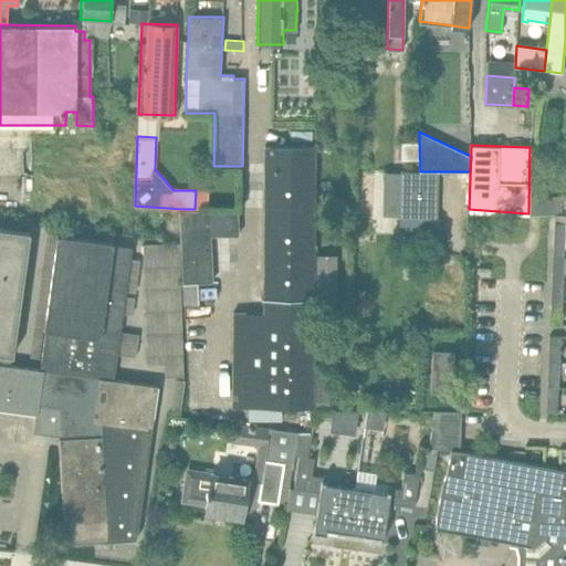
[(245,313),(232,313),(232,406),(313,406),(314,146),(264,146),(263,318),(245,318),(245,313)]
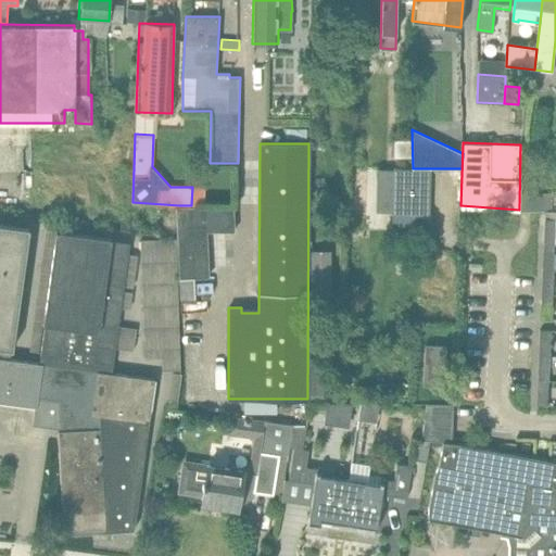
[(394,167),(393,230),(429,230),(430,168),(413,168),(394,167)]
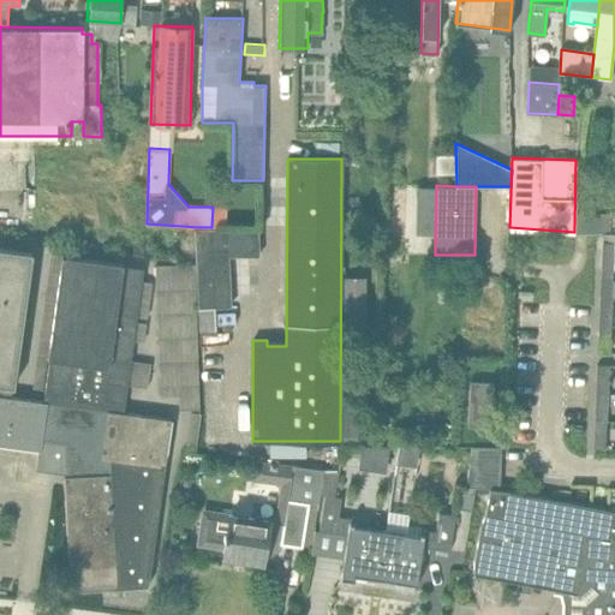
[(260,256),(258,228),(195,228),(199,330),(216,329),(215,306),(231,306),(228,256),(260,256)]
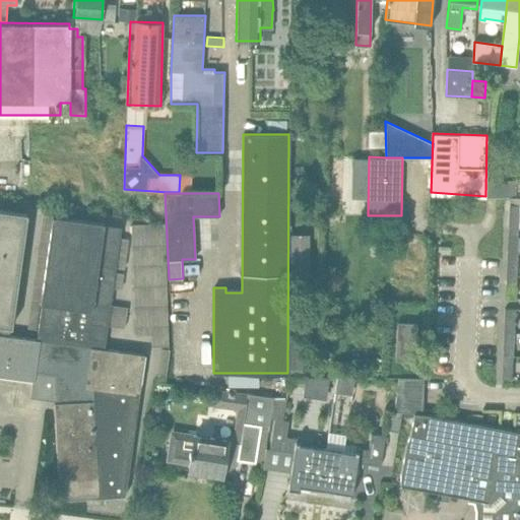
[(519,205),(510,204),(509,229),(518,229),(519,205)]
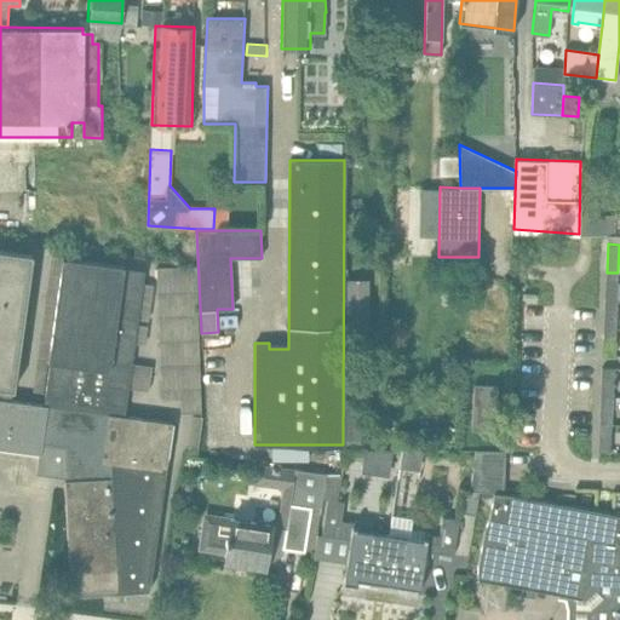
[(0,447),(40,453),(38,474),(64,477),(64,480),(64,491),(70,595),(142,591),(149,591),(166,471),(168,447),(172,422),(126,415),(130,388),(148,390),(151,366),(132,363),(136,343),(147,344),(149,326),(138,325),(138,320),(149,321),(154,285),(143,283),(144,269),(124,267),(124,264),(64,256),(51,254),(32,391),(46,392),(45,405),(11,400),(12,388),(32,253),(0,248),(0,447)]
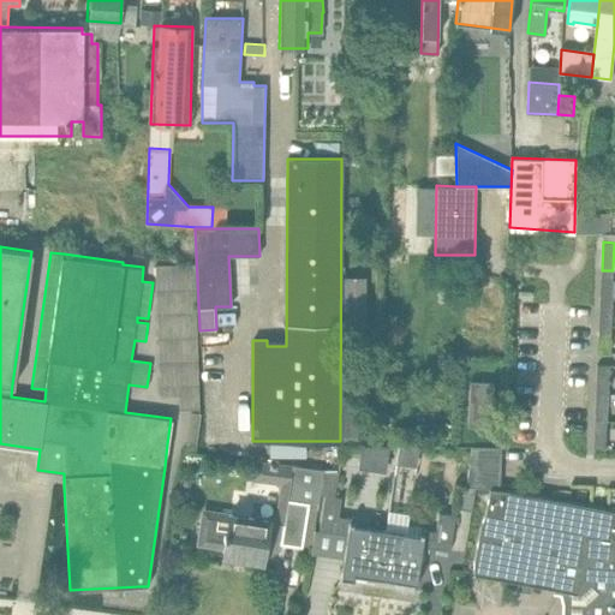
[(613,270),(602,270),(599,298),(611,298),(613,270)]
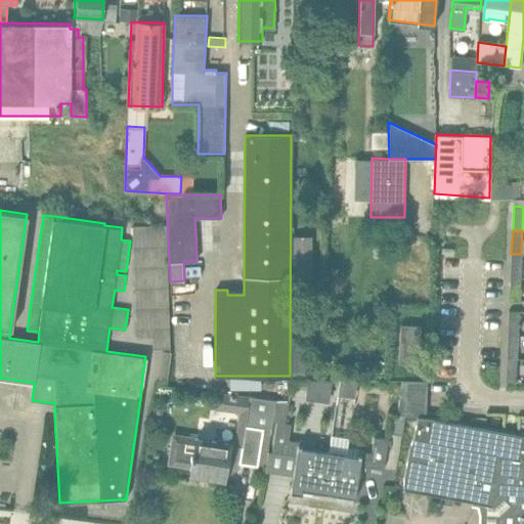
[(521,254),(511,254),(511,275),(520,276),(521,254)]
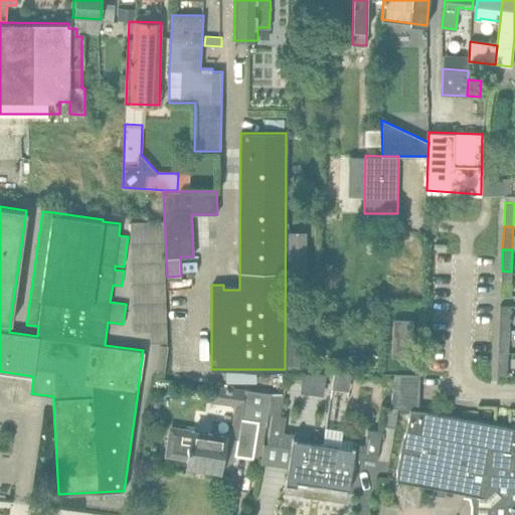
[(511,272),(502,271),(500,295),(510,296),(511,272)]
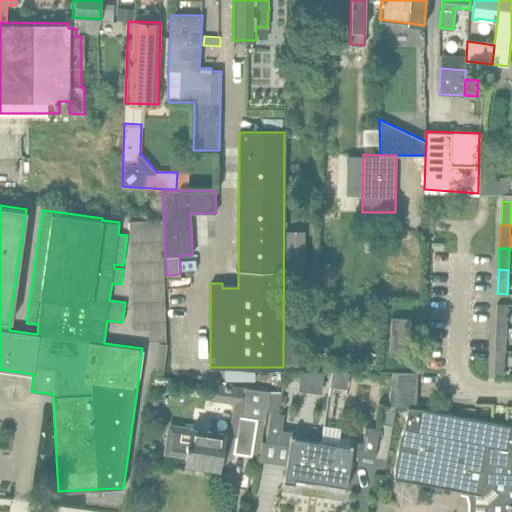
[(507,304),(497,303),(496,326),(506,327),(507,304)]
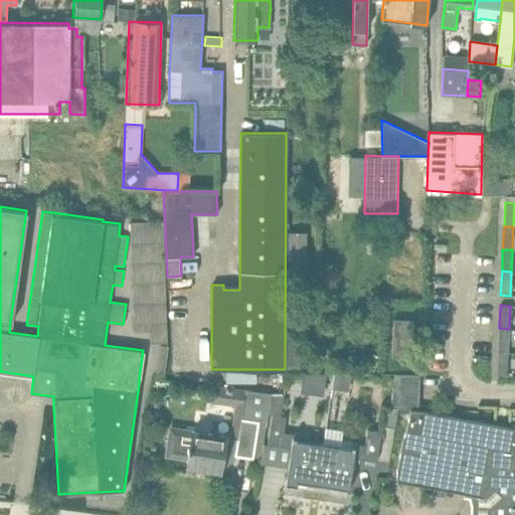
[(391,356),(411,357),(413,320),(393,319),(391,356)]
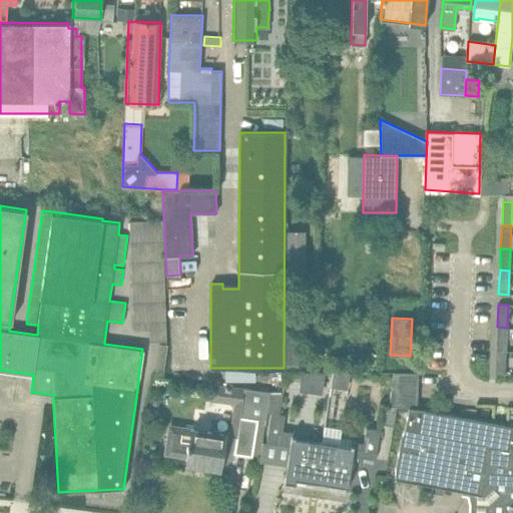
[(507,328),(497,327),(496,350),(506,351),(507,328)]
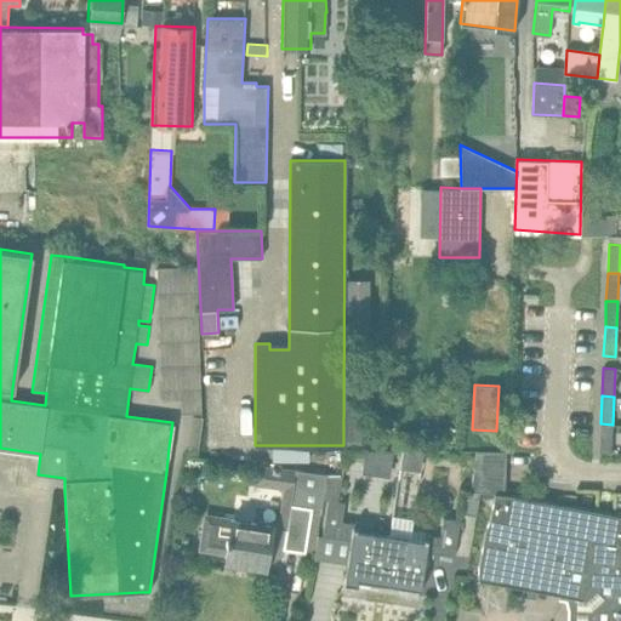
[(613,425),(600,423),(599,453),(610,453),(613,425)]
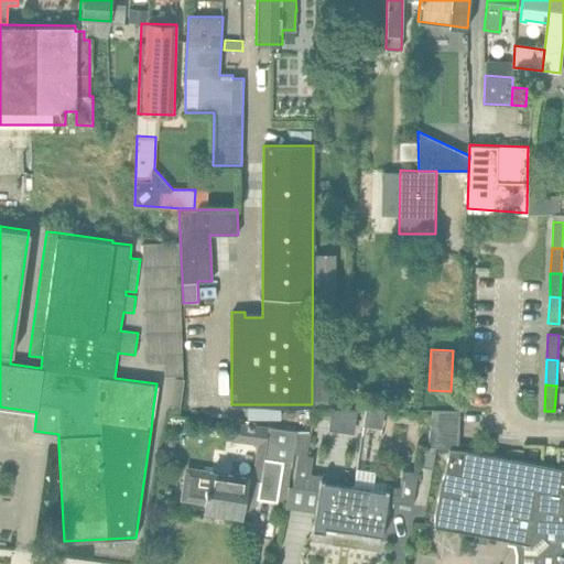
[(332,407),(329,427),(354,429),(356,409),(332,407)]
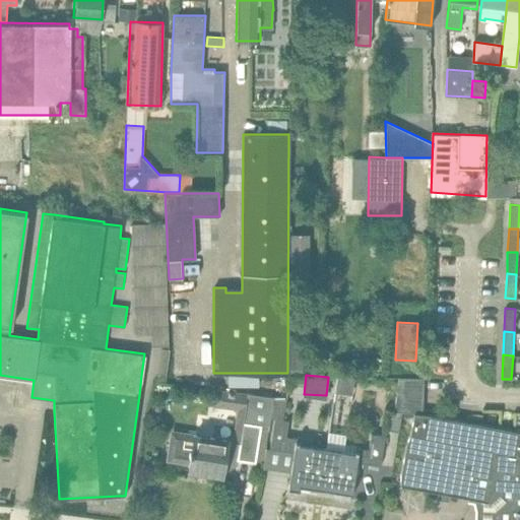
[(424,378),(399,378),(393,411),(394,411),(394,410),(423,412),(424,378)]
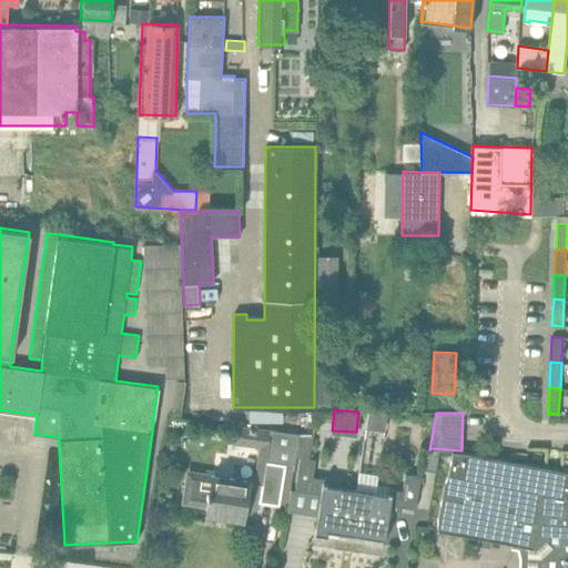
[(286,432),(235,425),(232,445),(259,447),(254,473),(247,473),(246,478),(212,474),(189,470),(184,501),(206,505),(205,513),(243,518),(246,497),(260,498),(259,501),(279,505),(279,504),(287,505),(288,494),(298,434),(286,432)]
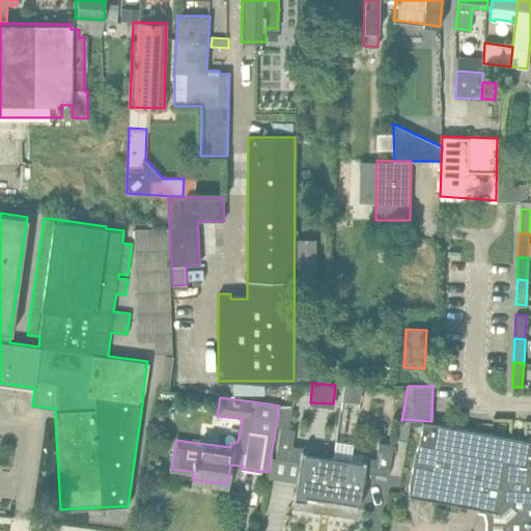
[(530,530),(530,439),(425,422),(409,495),(447,502),(446,508),(458,511),(459,504),(487,509),(486,530),(530,530)]
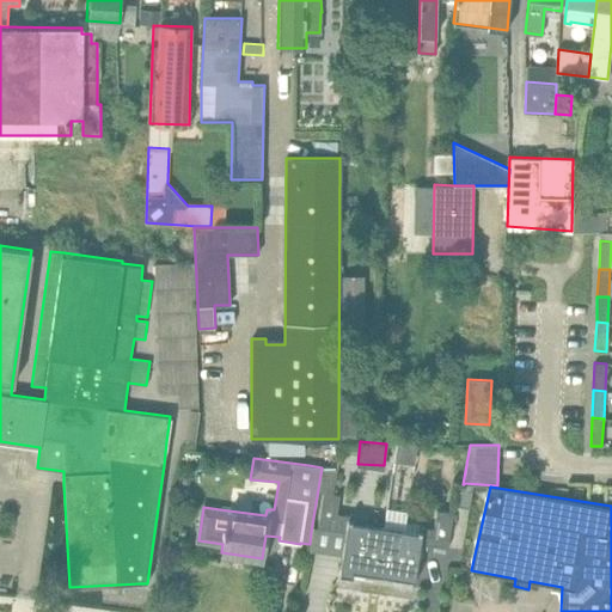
[(340,495),(322,493),(317,527),(346,532),(340,573),(353,575),(353,574),(377,577),(384,528),(350,522),(352,516),(336,514),(340,495)]
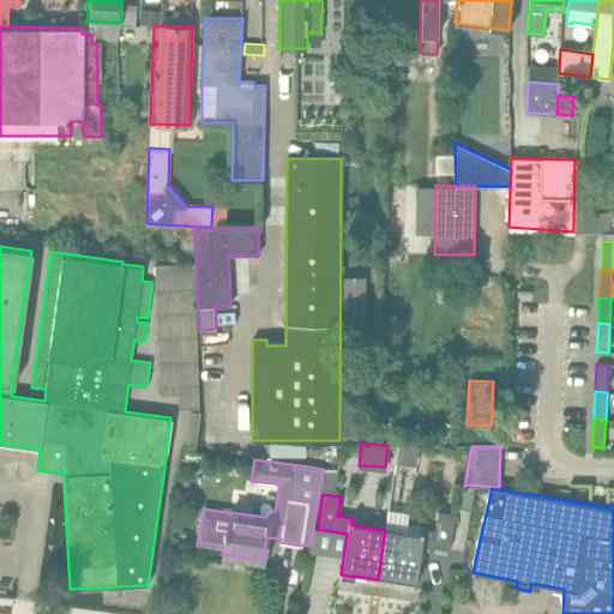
[(419,535),(385,530),(378,579),(413,585),(411,589),(414,590),(421,546),(449,549),(455,513),(438,511),(435,530),(420,528),(419,535)]
